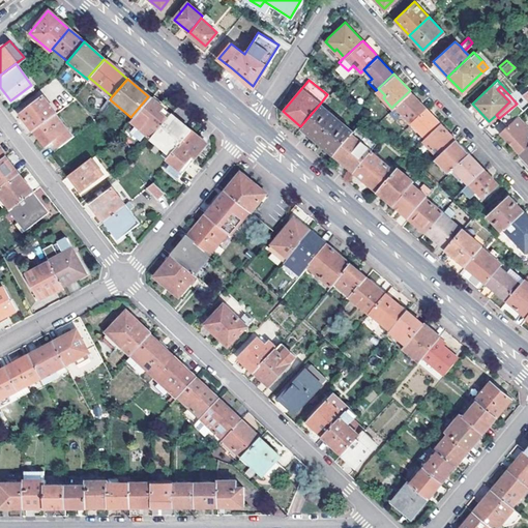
[(410,90),(394,105),(410,121),(424,107),(419,100),(410,90)]
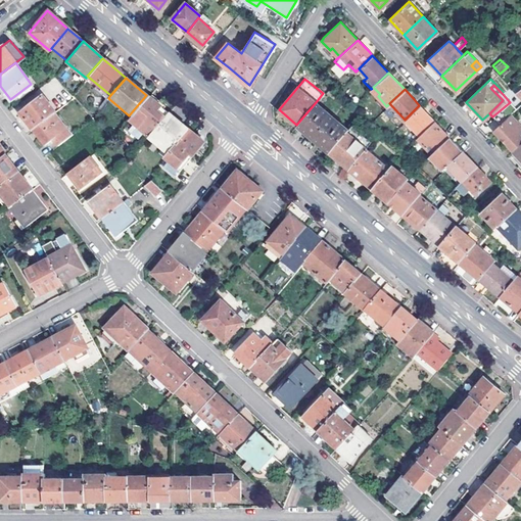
[(45,117),(54,110),(42,95),(19,111),(32,128),(45,117)]
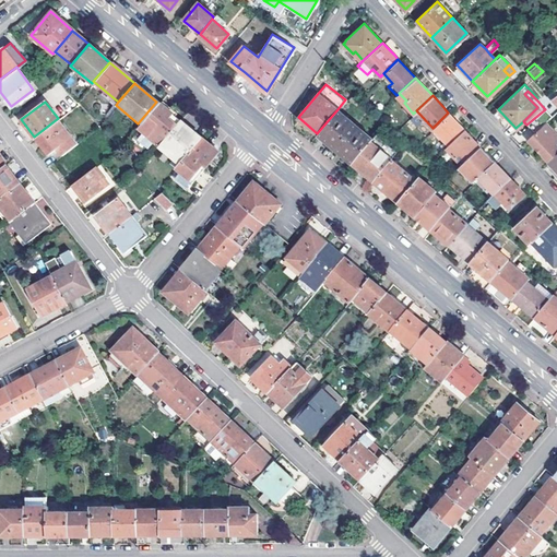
[(180,118),(156,102),(138,123),(135,127),(143,133),(140,138),(149,144),(152,139),(158,143),(180,118)]
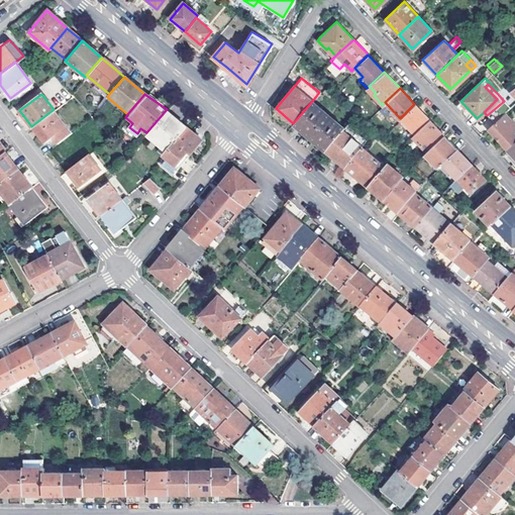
[(293,123),(324,149),(342,127),(312,101),(293,123)]
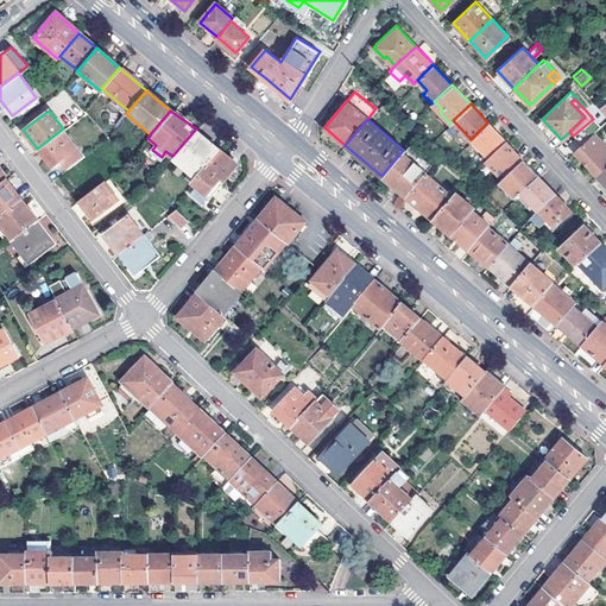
[(487,122),(471,139),(486,157),(504,139),(487,122)]
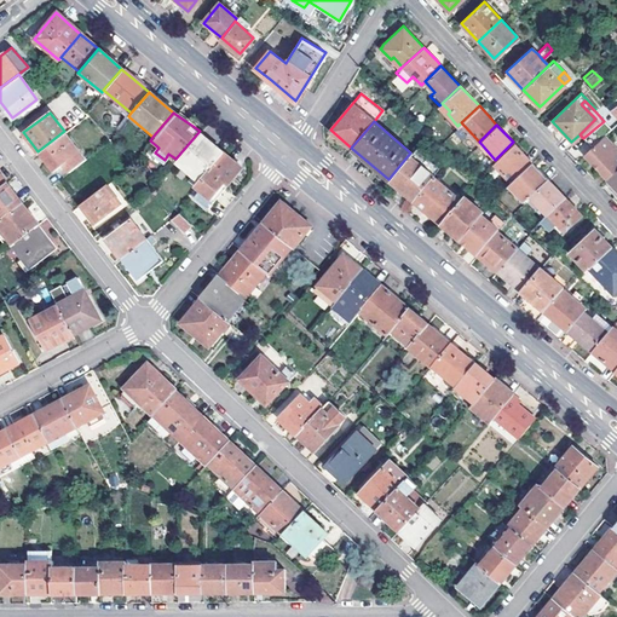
[(58,165),(61,162),(67,171),(85,157),(64,131),(53,139),(38,151),(52,169),(58,165)]
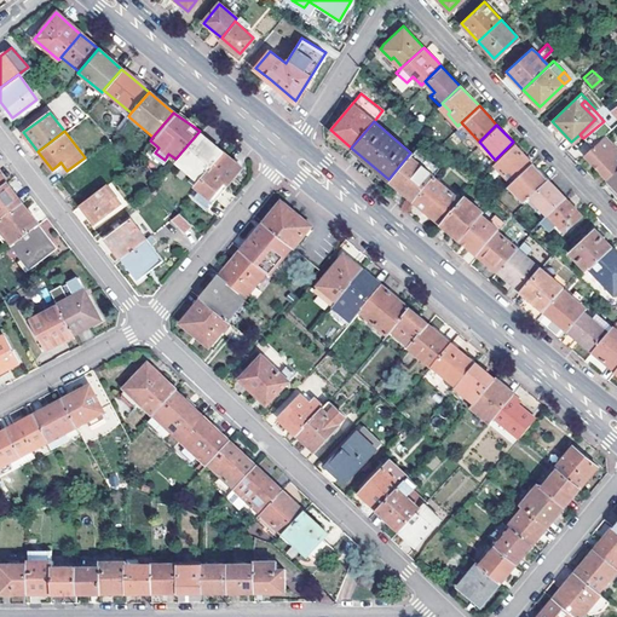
[(194,174),(200,179),(224,151),(205,136),(200,131),(176,159),(194,174)]
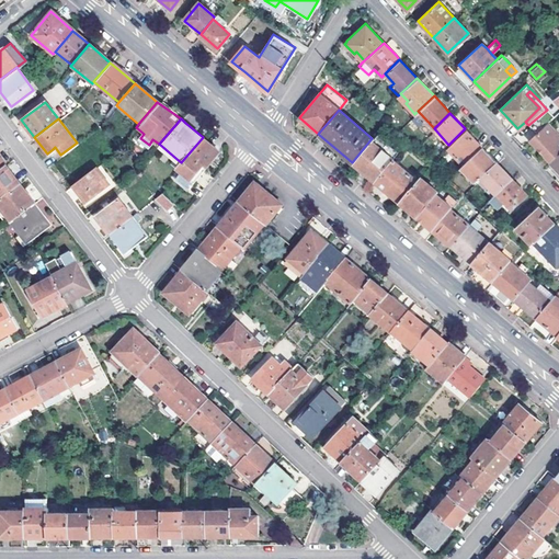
[(558,133),(547,121),(528,138),(535,145),(549,160),(558,150),(558,133)]
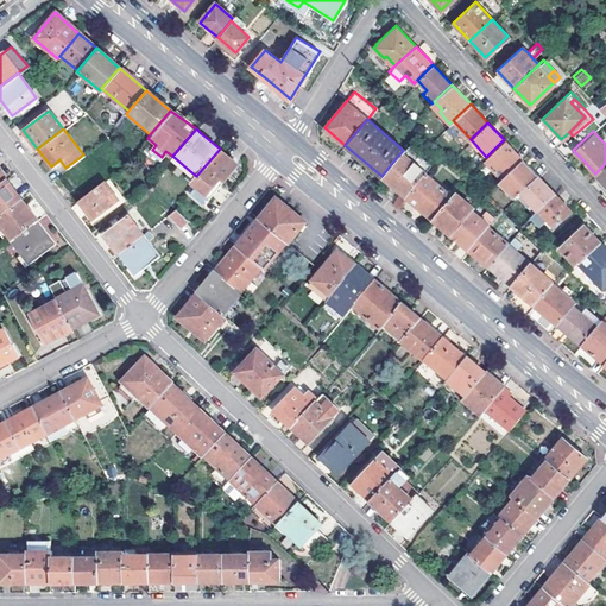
[(500,176),(521,157),(513,150),(504,139),(486,157),(484,159),(500,176)]
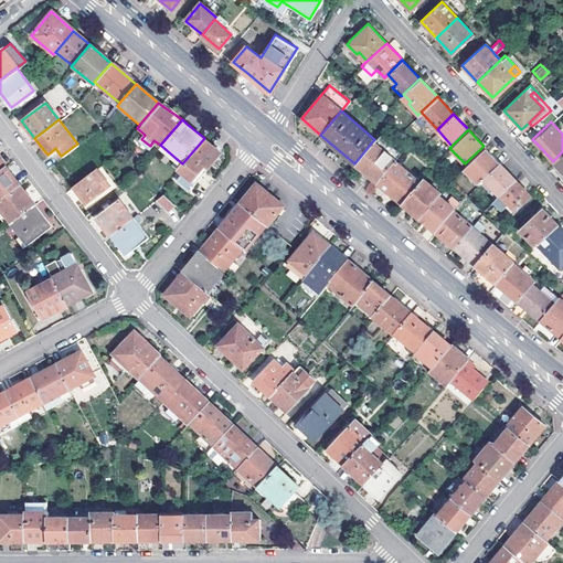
[(379,134),(374,139),(354,163),(375,181),(393,159),(389,156),(395,148),(379,134)]
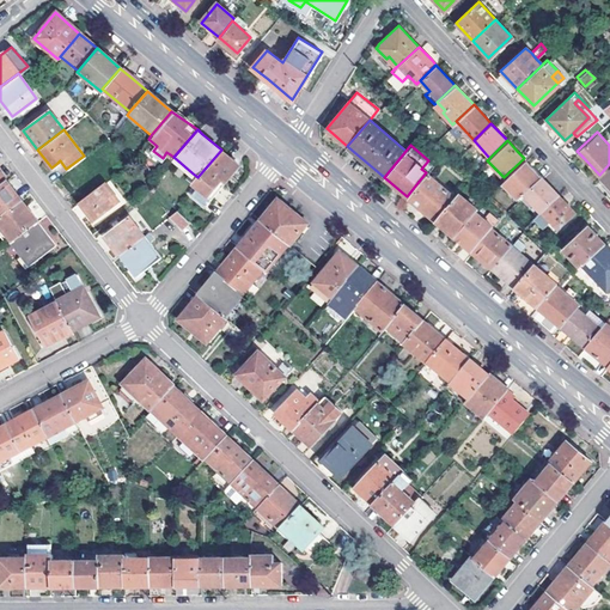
[(238,164),(221,150),(197,177),(193,183),(197,187),(190,194),(205,206),(238,164)]
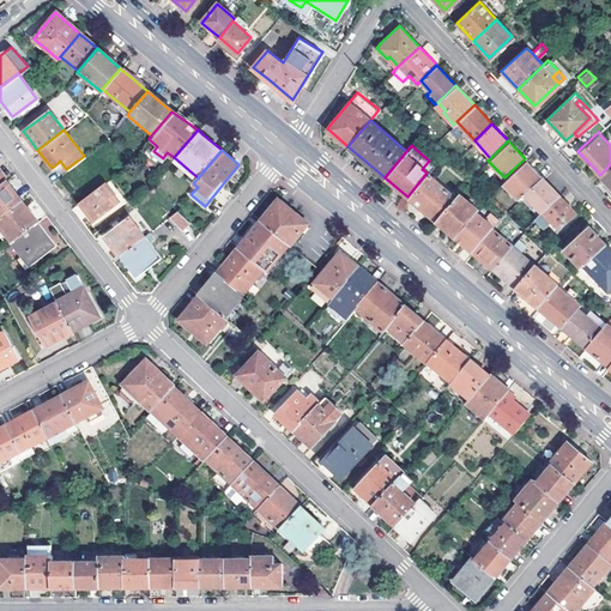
[(542,176),(525,158),(504,177),(500,182),(508,191),(509,189),(518,199),(519,197),(542,176)]
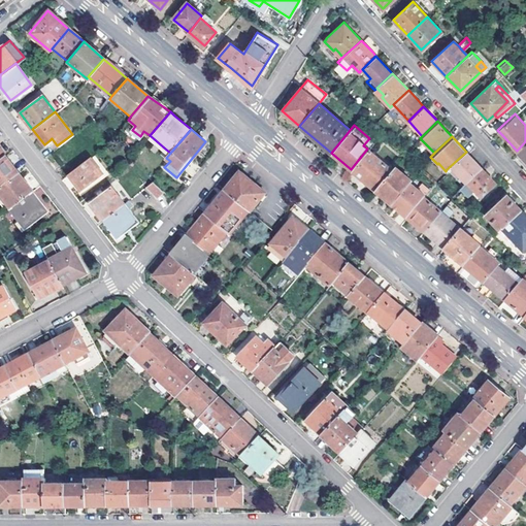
[(525,141),(517,151),(525,161),(525,141)]
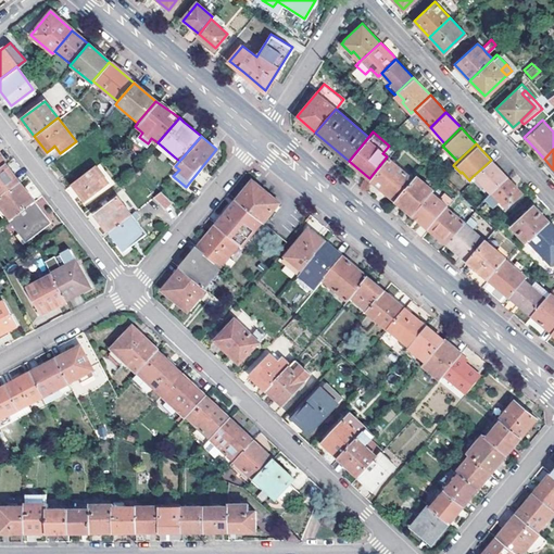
[(171,162),(175,166),(179,161),(174,156),(171,162)]
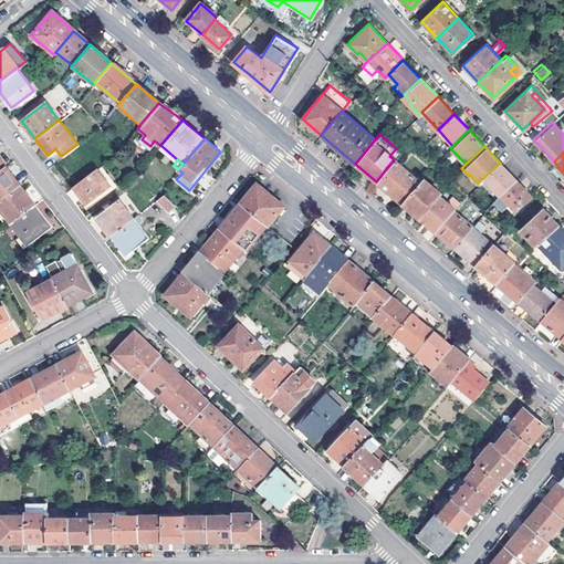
[(376,181),(401,202),(419,180),(394,159),(376,181)]
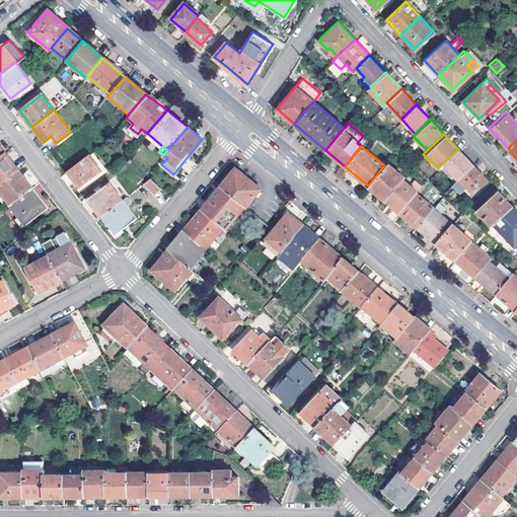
[(453,181),(472,163),(458,149),(439,166),(453,181)]
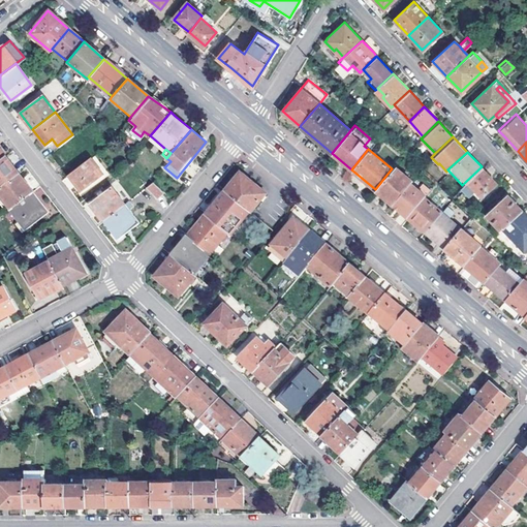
[(0,184),(17,172),(18,172),(4,154),(0,157),(0,184)]
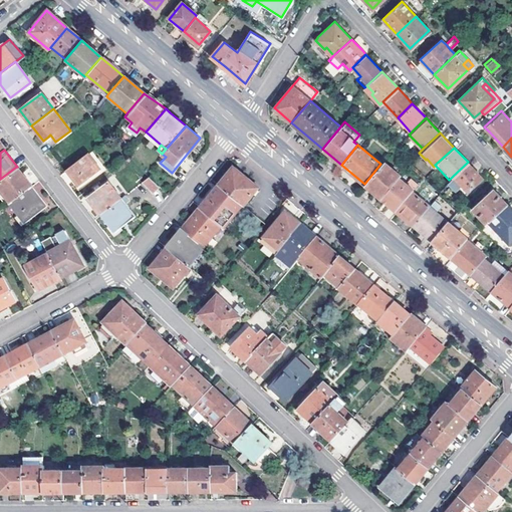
[(99,169),(87,153),(65,169),(77,185),(99,169)]
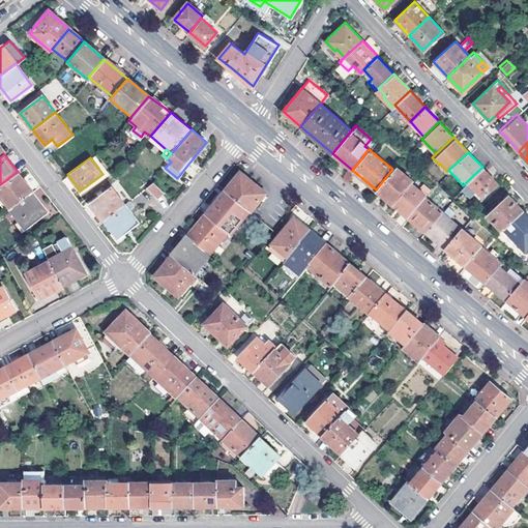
[(392,169),(376,189),(387,199),(391,203),(410,181),(411,179),(396,166),(392,169)]
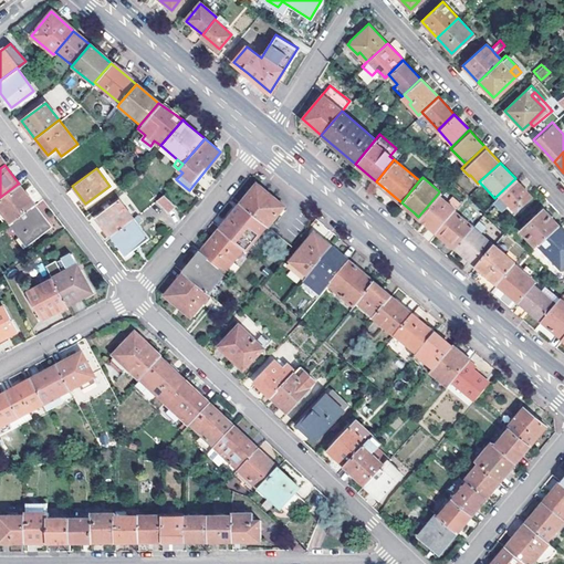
[(503,196),(514,208),(514,209),(530,195),(515,178),(494,198),(498,200),(503,196)]
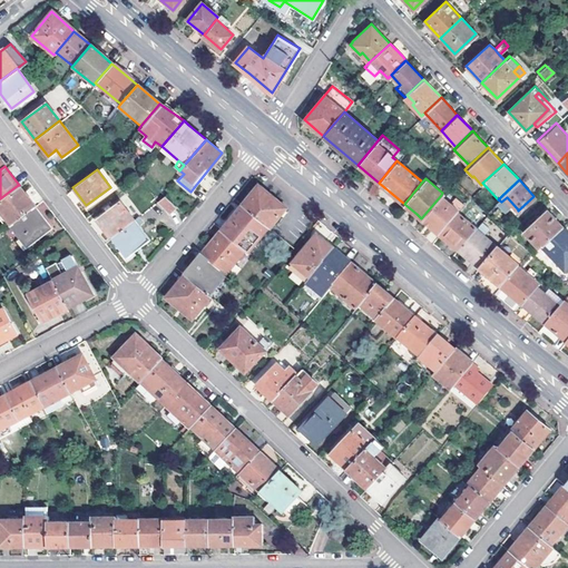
[(242,204),(268,226),(270,227),(286,207),(271,194),(258,184),(242,204)]
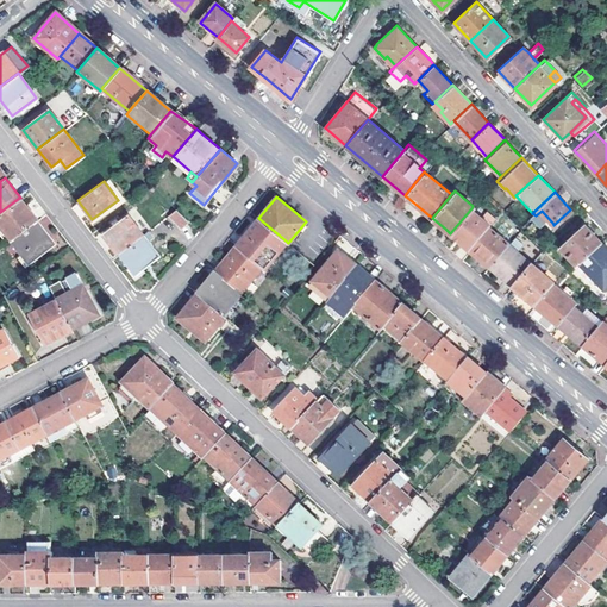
[(0,225),(11,238),(35,219),(19,198),(0,212),(0,225)]
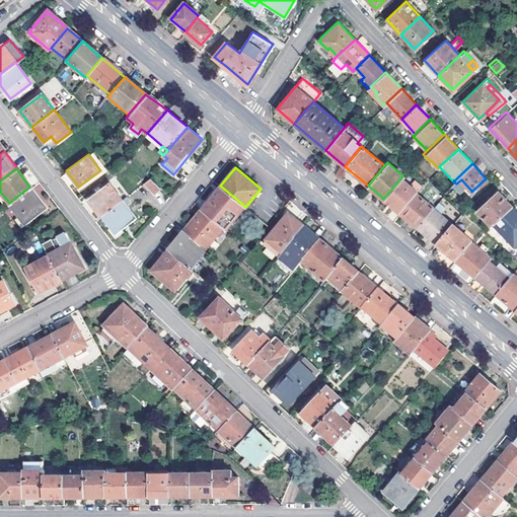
[(150,176),(144,182),(153,194),(160,187),(150,176)]
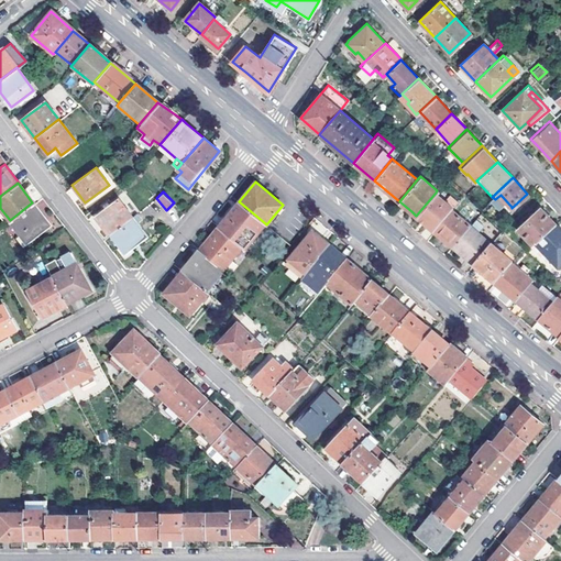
[(452,206),(436,193),(416,216),(432,229),(451,208),(452,206)]
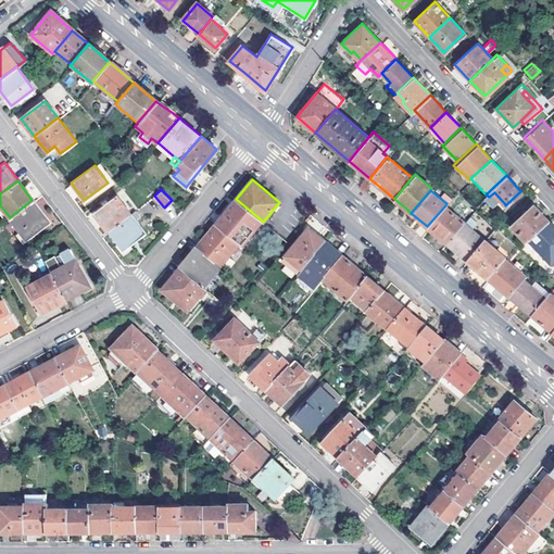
[(494,192),(489,197),(500,209),(505,204),(494,192)]
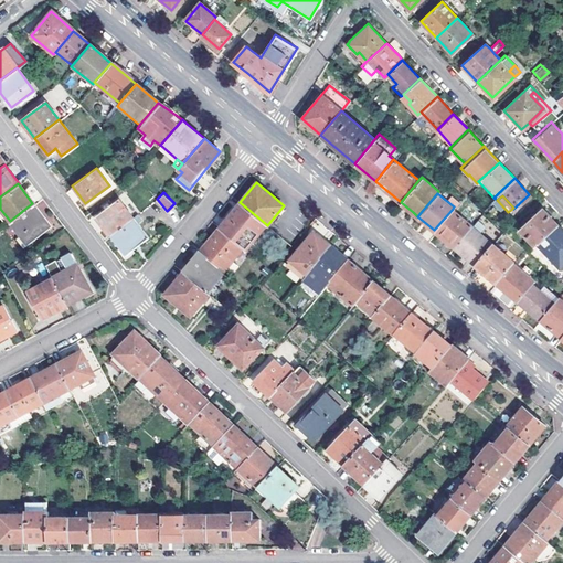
[(109,234),(133,216),(119,199),(96,216),(109,234)]
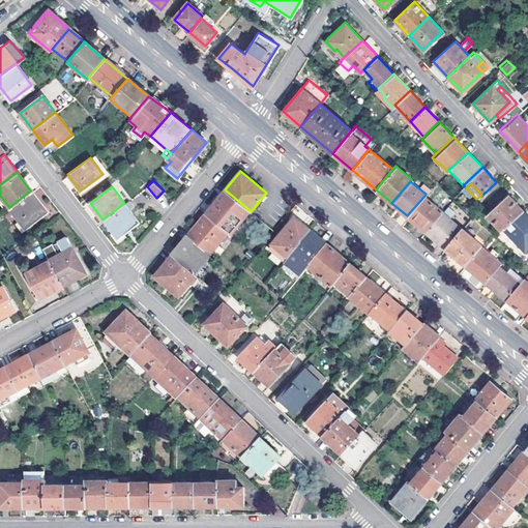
[(225,189),(206,212),(228,230),(231,233),(250,210),(225,189)]
